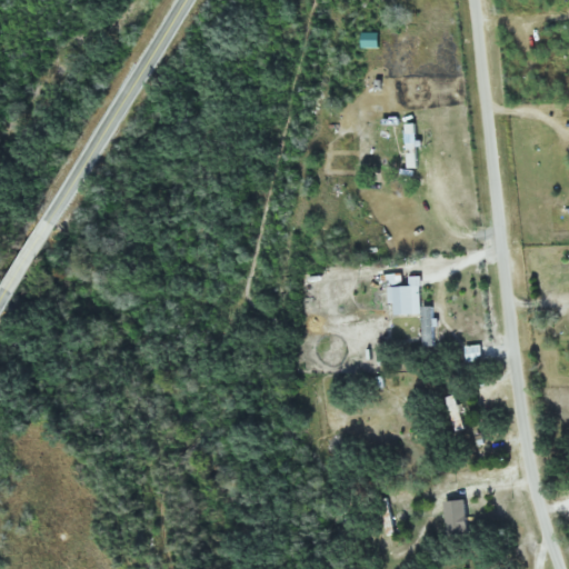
[(418,168),(418,122),(406,122),(406,168),(418,168)]
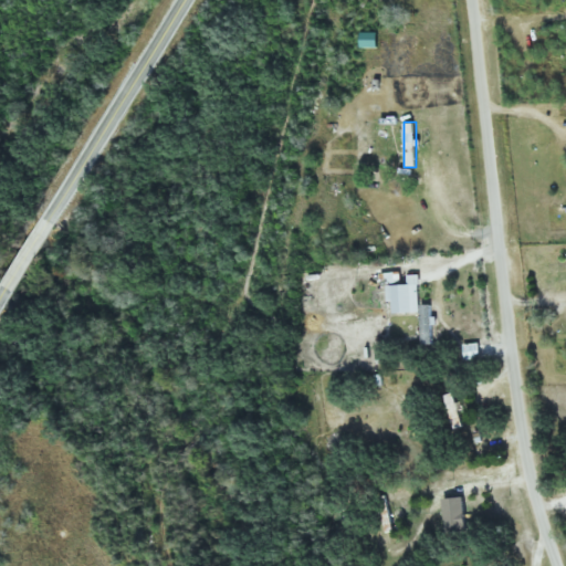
[(419,305),(419,274),(409,274),(409,284),(392,284),(392,313),(420,312),(420,344),(433,344),(432,305),(419,305)]
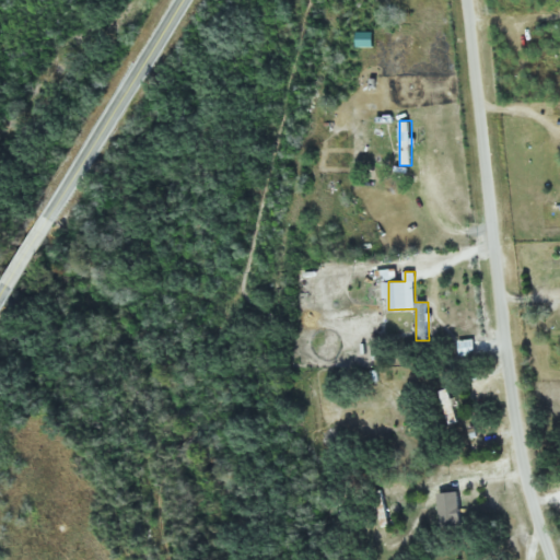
[(475,339),(456,340),(456,356),(475,354),(475,339)]
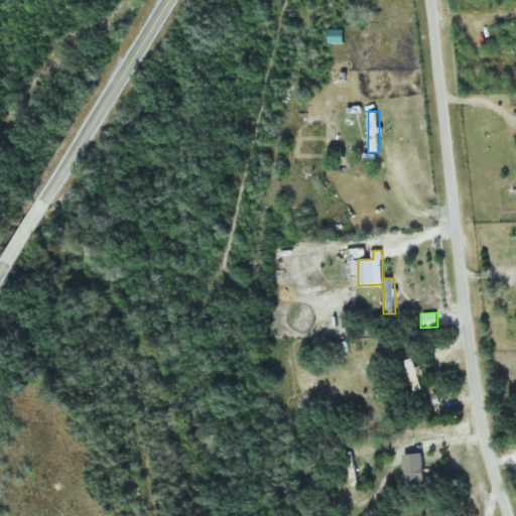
[(421,387),(412,358),(402,361),(411,390),(421,387)]
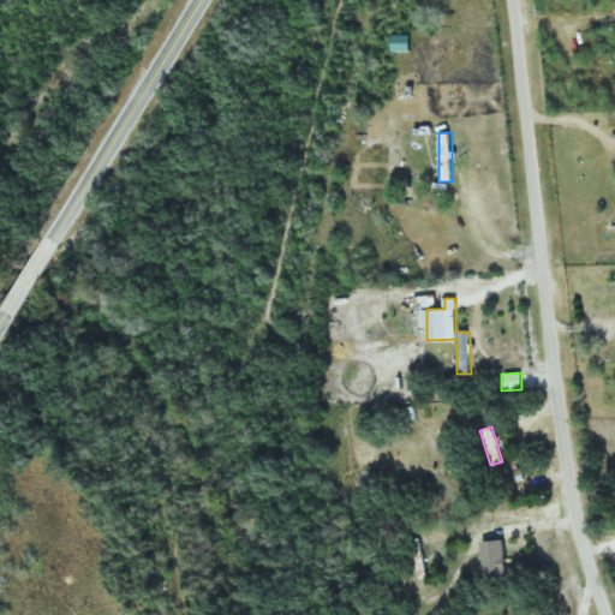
[(413,563),(418,578),(427,575),(423,561),(413,563)]
